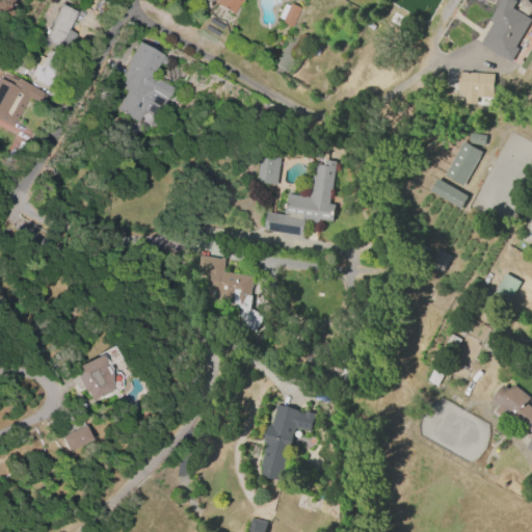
[(239,0),(232,15),(212,3),(214,0),(239,0)]
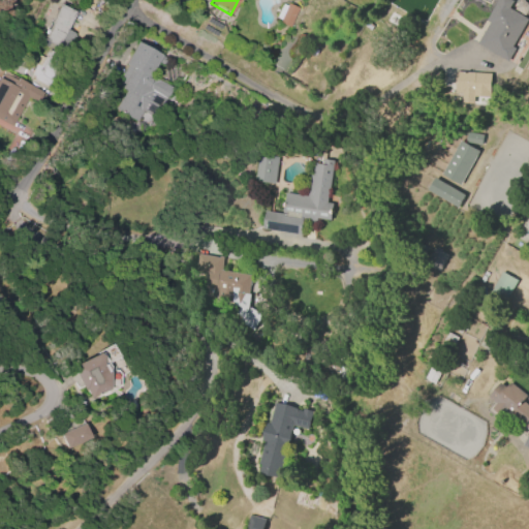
[(528,19),(511,47),(516,49),(509,59),(477,41),(489,23),(486,21),(497,0),(511,0),(514,1),(509,8),(528,19)]
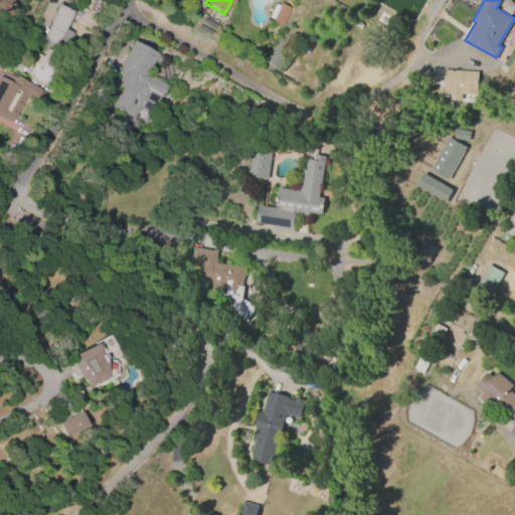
[(47,22),(57,3),(72,12),(63,28),(71,32),(64,46),(56,41),(54,45),(40,37),(48,23),(47,22)]
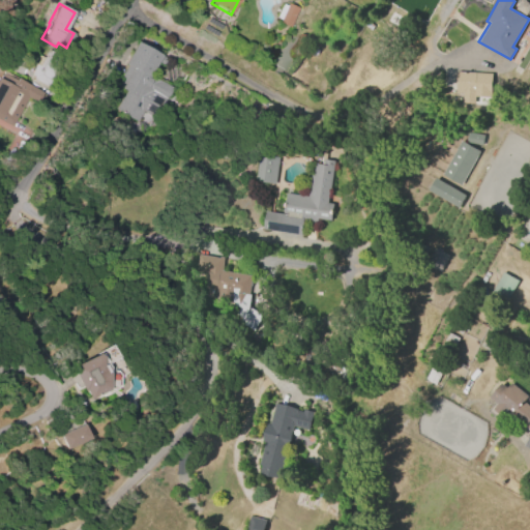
[(297,8),(289,27),(277,22),(278,20),(274,18),(281,4),(286,6),(287,3),(297,8)]
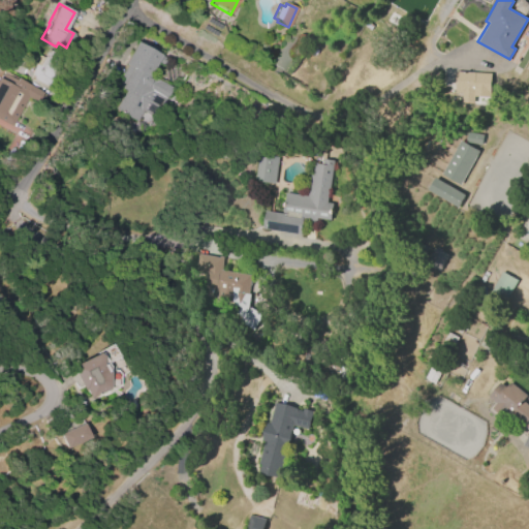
[(123,66),(137,41),(162,56),(150,76),(170,88),(153,118),(141,111),(135,120),(115,109),(125,92),(115,87),(126,68),(123,66)]
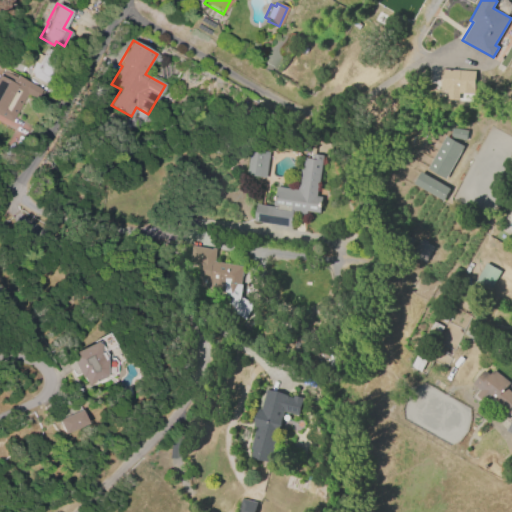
[(57,67),(47,84),(31,76),(33,73),(30,72),(35,63),(31,61),(36,53),(43,56),(47,48),(60,55),(55,66),(57,67)]
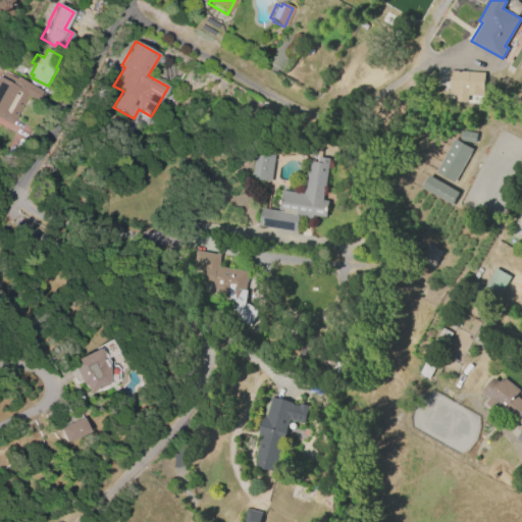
[(20,73),(6,66),(11,54),(27,61),(20,73)]
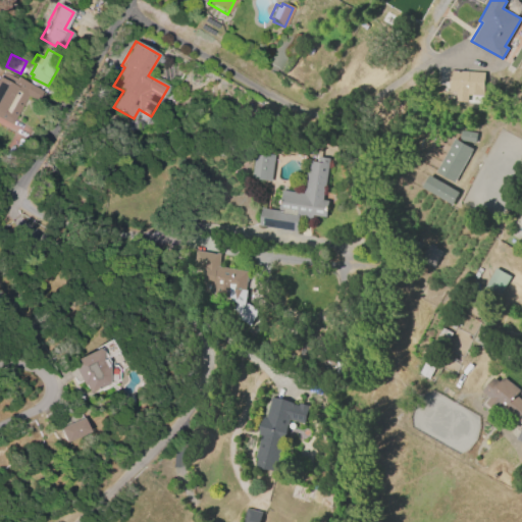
[(449,71),(483,73),(482,96),(468,95),(467,102),(455,102),(456,93),(448,93),(449,71)]
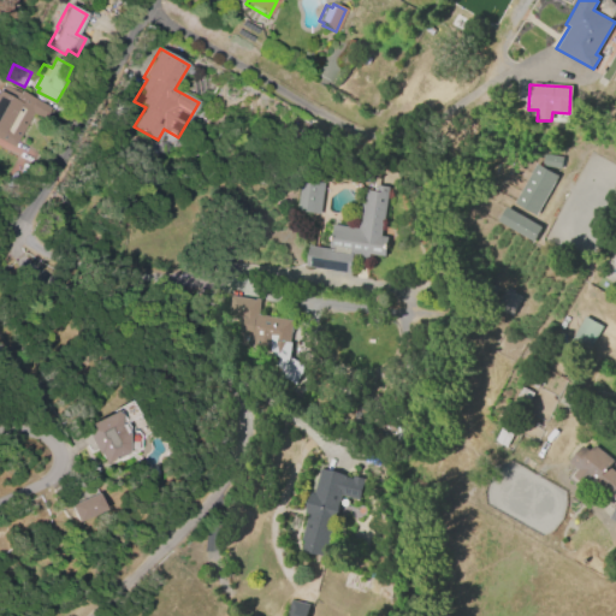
[(33,113),(13,147),(0,138),(0,87),(3,89),(5,86),(17,93),(19,89),(52,107),(45,119),(33,113)]
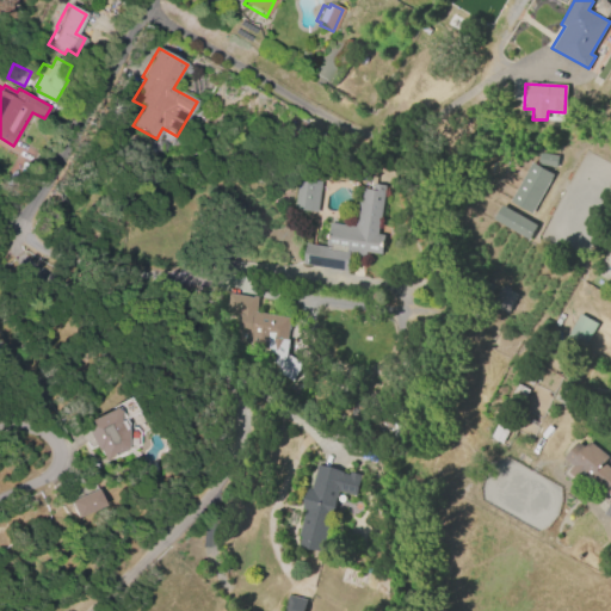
[(553,174),(530,214),(510,201),(531,164),(553,174)]
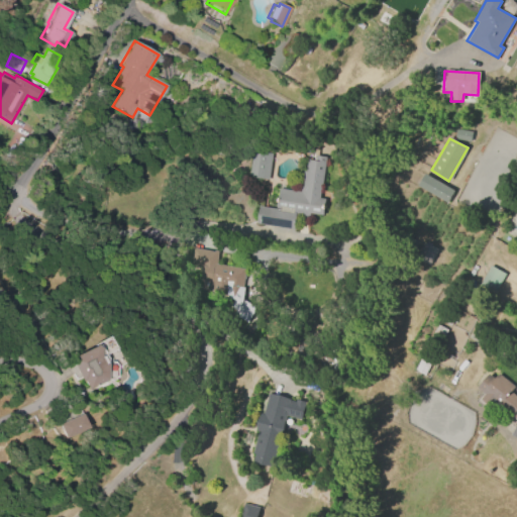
[(248,177),(252,149),(272,152),(268,180),(248,177)]
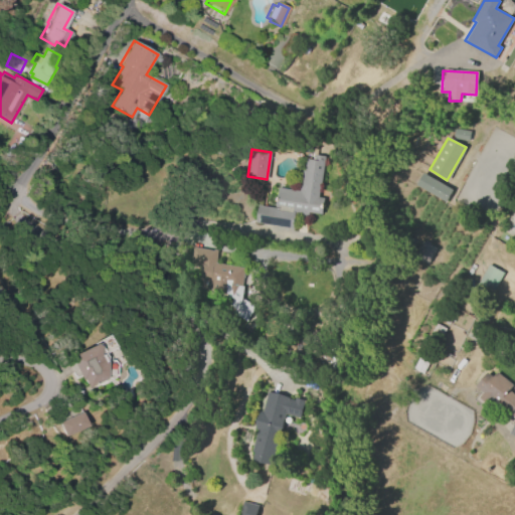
[(292,229),(254,224),(256,206),(275,208),(278,187),(299,190),(302,171),(304,172),(306,158),(314,159),(315,155),(324,156),(318,197),(323,198),(321,215),(308,213),(307,216),(294,214),(292,229)]
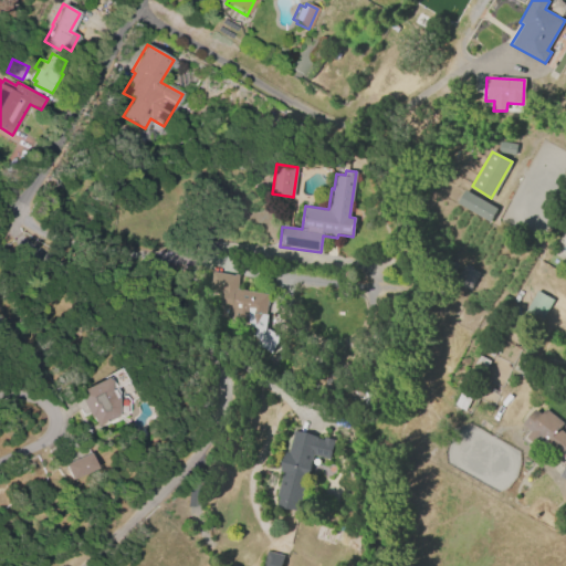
[(464,190),(496,209),(489,223),(456,203),(464,190)]
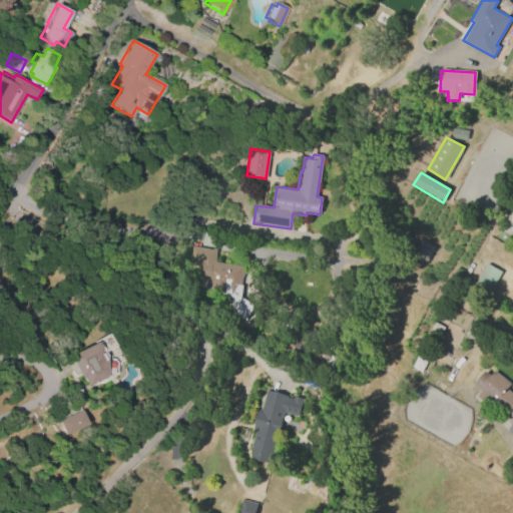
[(434,247),(426,264),(412,257),(419,240),(434,247)]
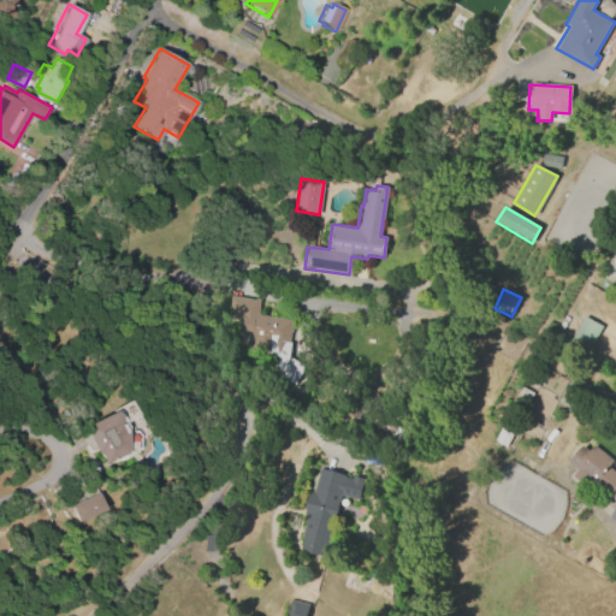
[(254,315),(290,321),(288,343),(289,343),(286,357),(302,367),(292,383),(273,371),(274,356),(272,351),(248,348),(249,339),(234,337),(237,317),(223,314),(226,296),(256,301),(254,315)]
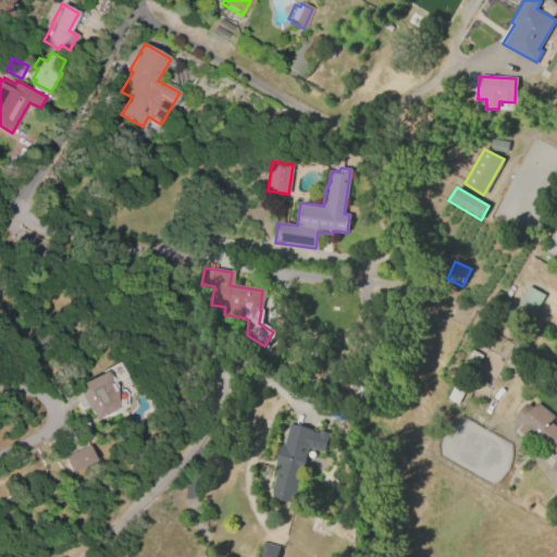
[(544,295),(530,319),(514,309),(528,286),(544,295)]
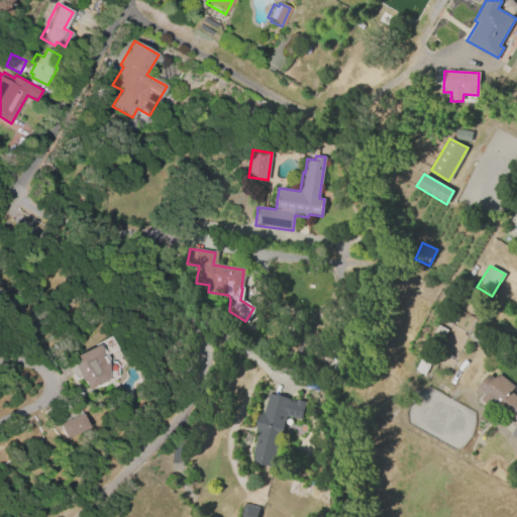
[(82,380),(70,358),(96,345),(100,347),(100,353),(104,364),(107,363),(106,380),(88,389),(82,380)]
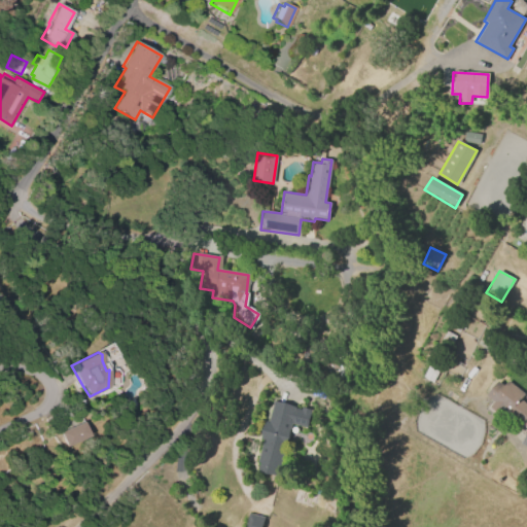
[(422,378),(429,363),(440,370),(432,383),(422,378)]
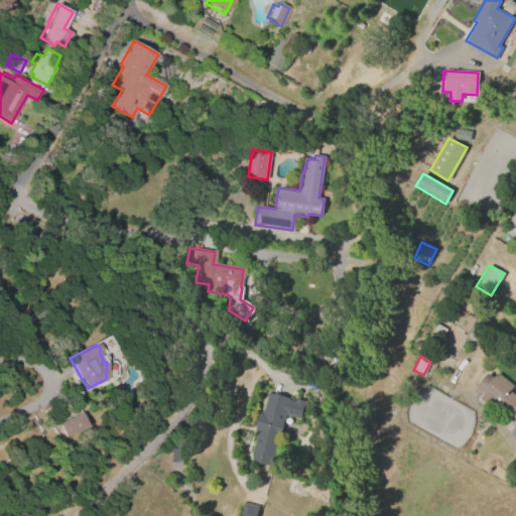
[(508,418),(490,403),(488,405),(480,398),(484,393),(477,387),(488,373),(494,378),(498,373),(513,386),(509,391),(515,396),(515,436),(511,434),(515,424),(515,419),(511,415),(508,418)]
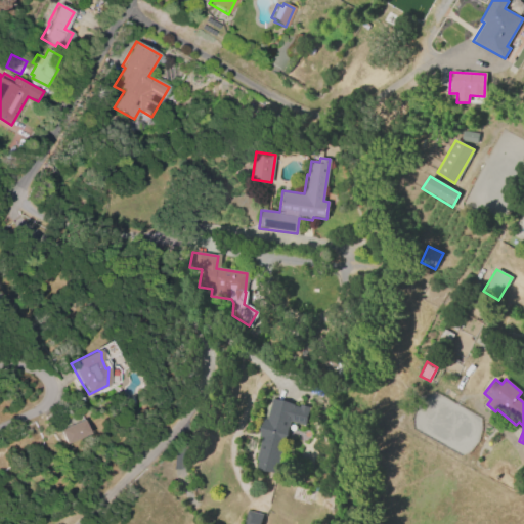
[(271,399),(293,405),(293,406),(299,407),(300,405),(310,407),(305,426),(289,422),(277,466),(274,465),(272,473),(254,468),(256,461),(254,460),(260,438),(257,437),(262,419),(265,420),(271,399)]
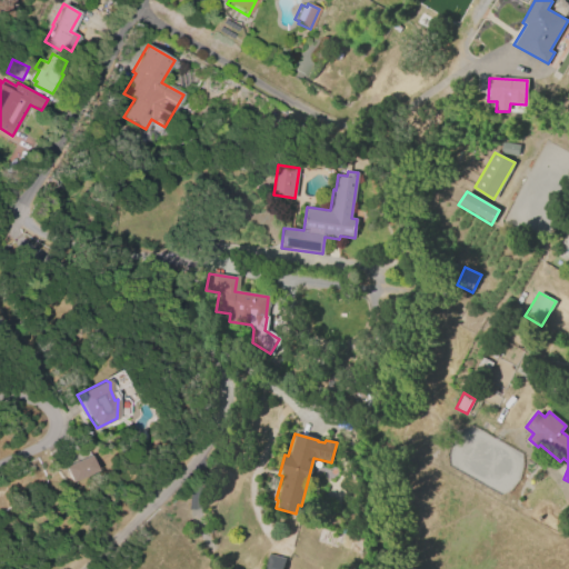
[(63,467),(68,465),(65,458),(86,448),(96,470),(70,482),(63,467)]
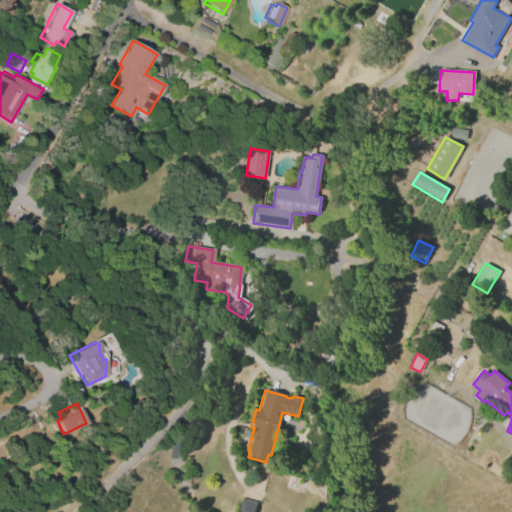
[(237,511),(241,499),(258,503),(255,511),(237,511)]
